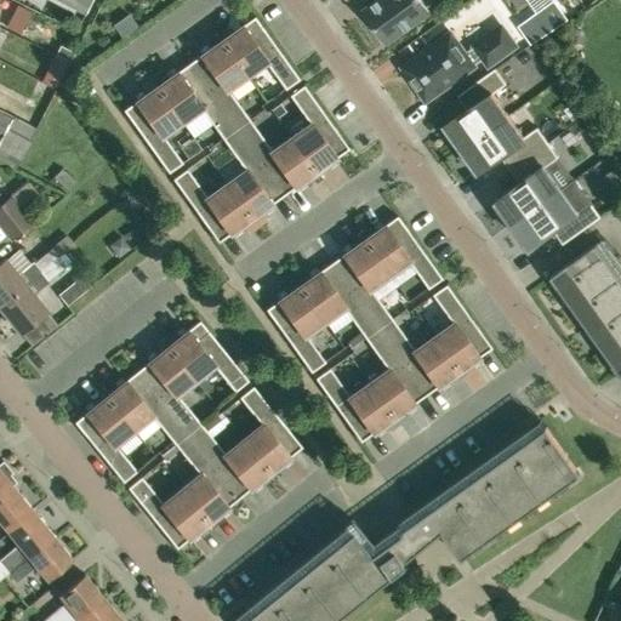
[(431,11),(422,0),(377,0),(364,10),(387,41),(431,11)]
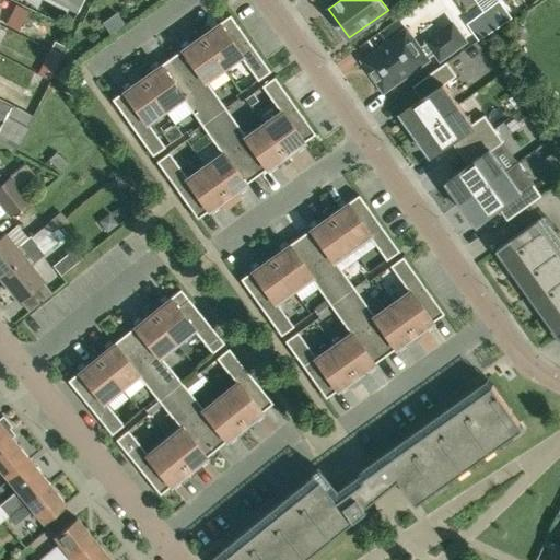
[(499,0),(467,23),(479,39),(511,16),(499,0)]
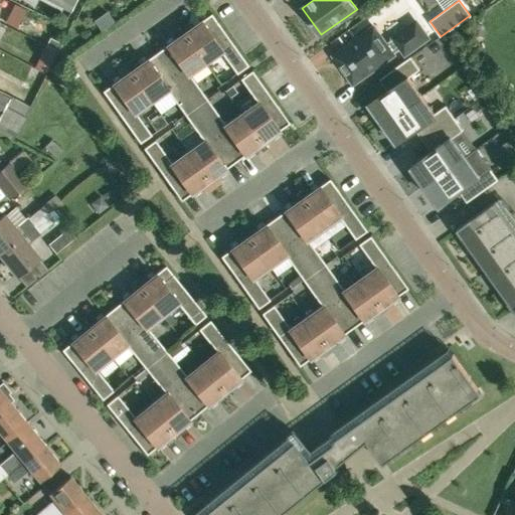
[(14,5),(5,22),(16,27),(25,10),(14,5)]
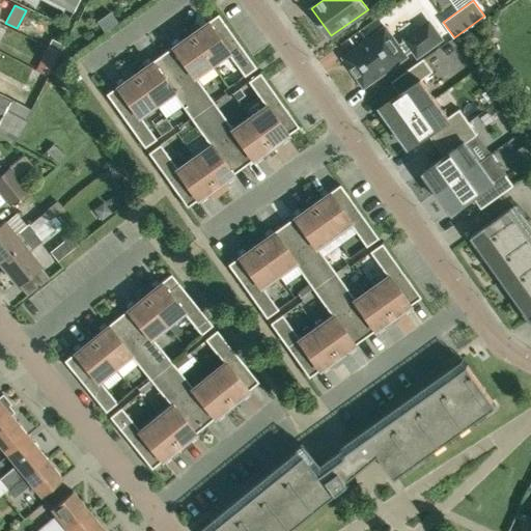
[(218,14),(190,33),(211,63),(228,52),(246,75),(256,67),(218,14)]
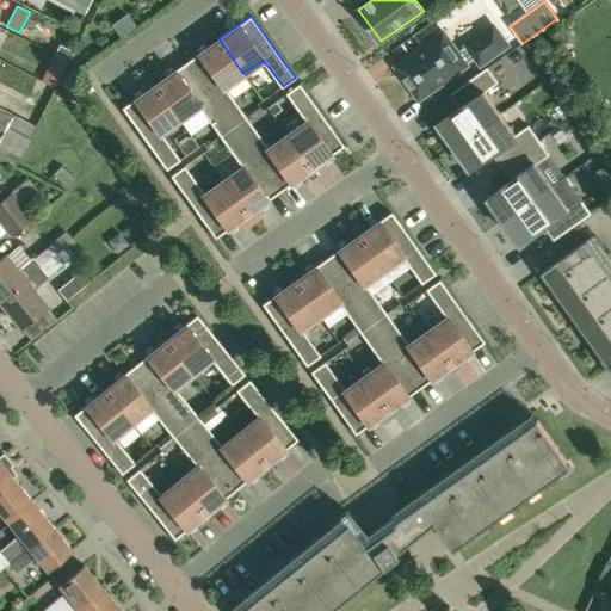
[(481,63),(508,44),(494,25),(458,51),(444,31),(396,66),(420,98),(476,57),(481,63)]
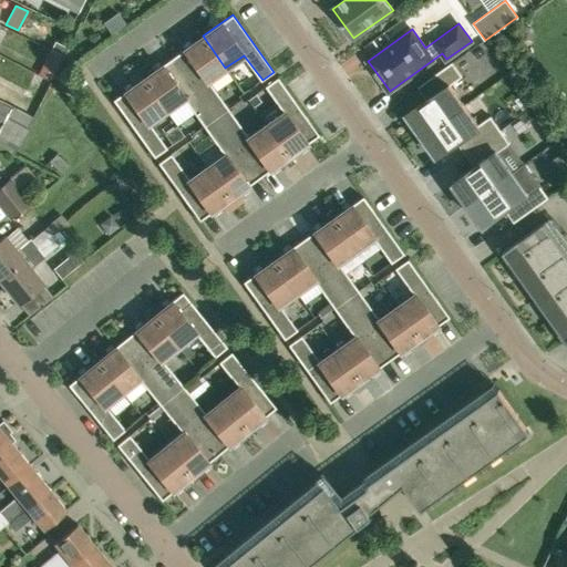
[(216,117),(229,107),(209,80),(225,68),(203,35),(173,57),(216,117)]
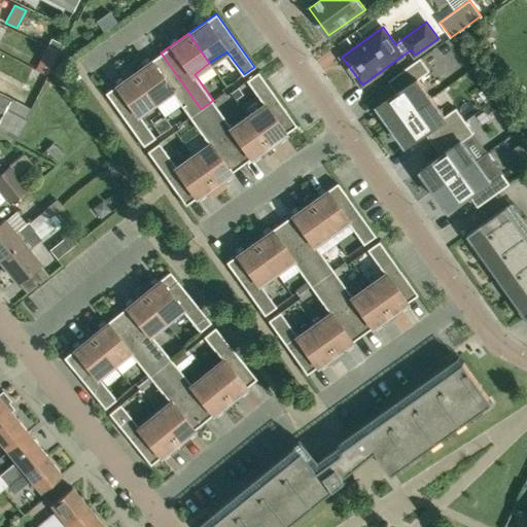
[(189,116),(201,109),(161,53),(133,72),(154,102),(171,91),(189,116)]
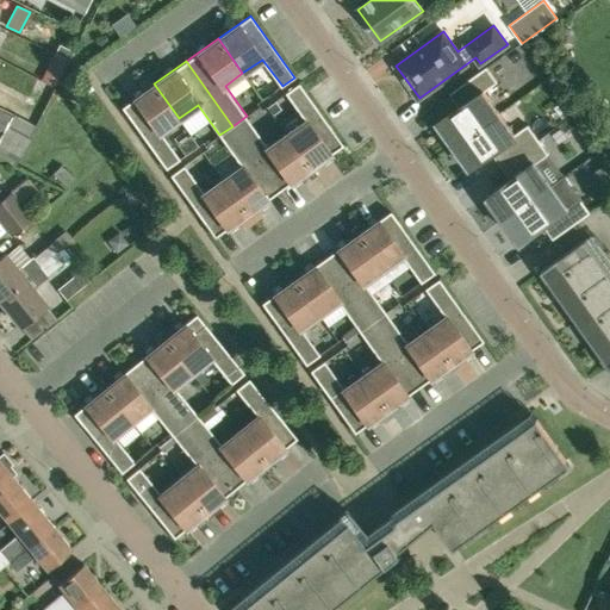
[(453,145),(500,112),(485,91),(498,82),(487,67),(458,87),(467,101),(437,123),(453,145)]
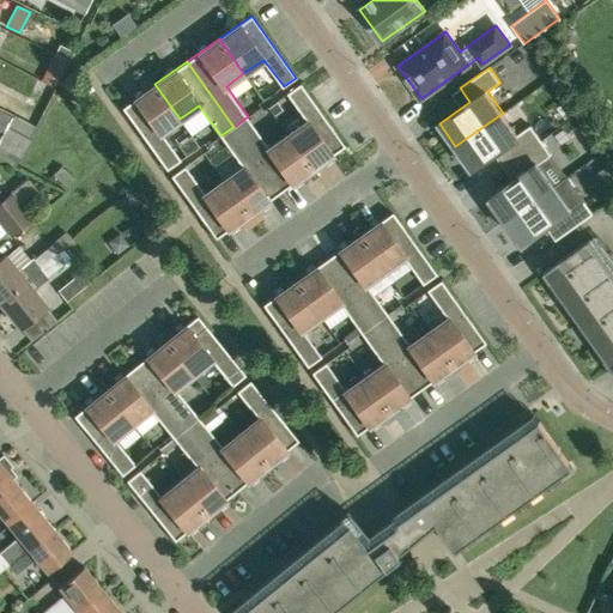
[(311,169),(345,145),(301,83),(287,92),(307,120),(286,134),(311,169)]
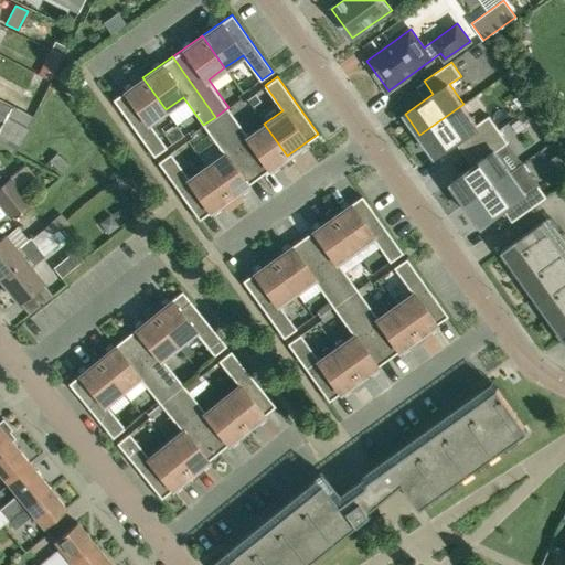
[(166,109),(142,77),(113,99),(155,157),(167,147),(149,121),(166,109)]
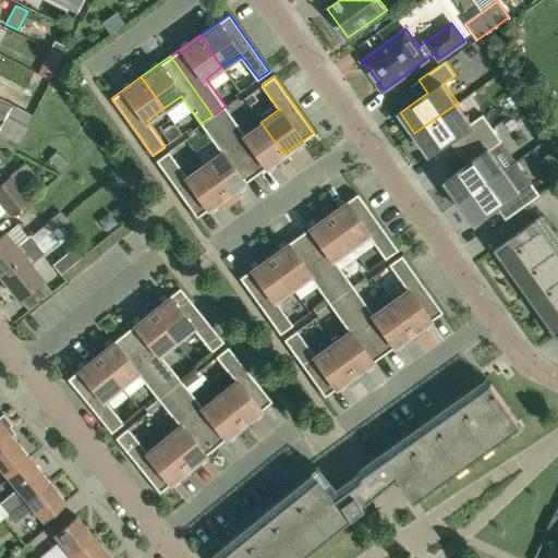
[(0,129),(0,143),(15,150),(43,95),(22,85),(0,129)]
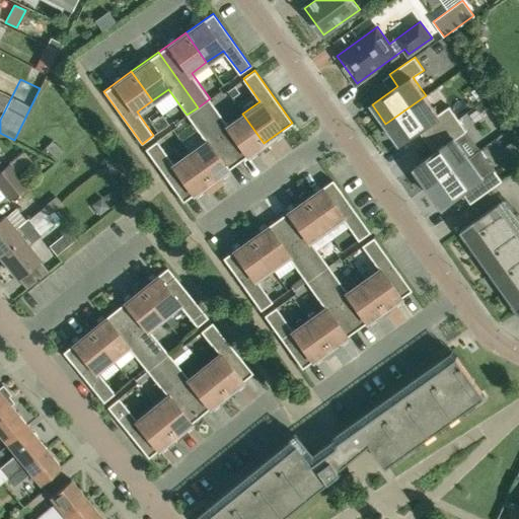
[(0,110),(2,112),(9,98),(0,92),(0,110)]
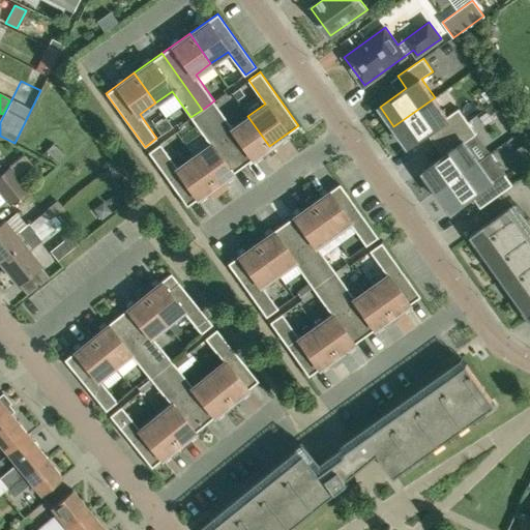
[(448,116),(435,97),(393,126),(408,146),(435,127),(442,139),(468,120),(460,108),(448,116)]
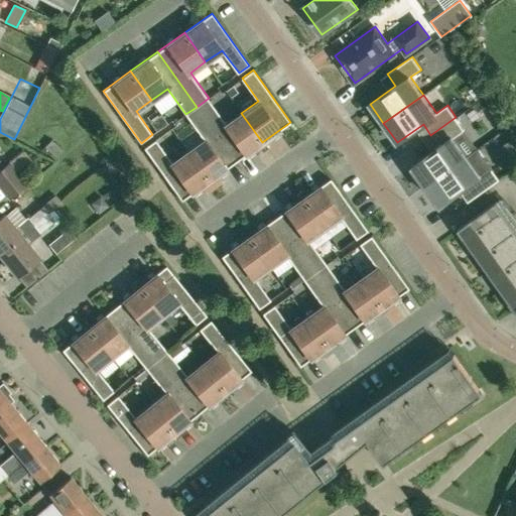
[(209,98),(197,107),(236,161),(262,142),(241,113),(227,123),(209,98)]
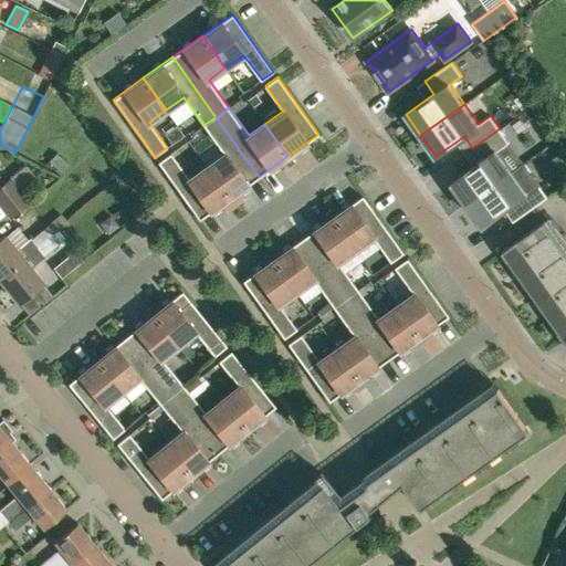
[(198,156),(206,166),(229,198),(259,177),(216,117),(203,125),(217,143),(198,156)]
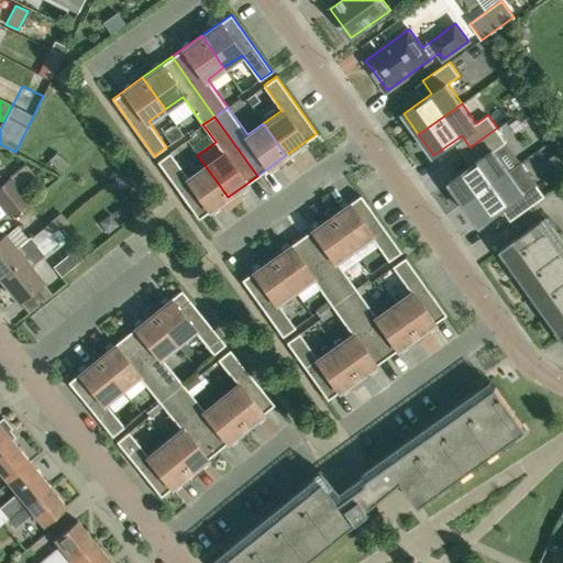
[(158,133),(166,144),(181,134),(175,123),(158,133)]
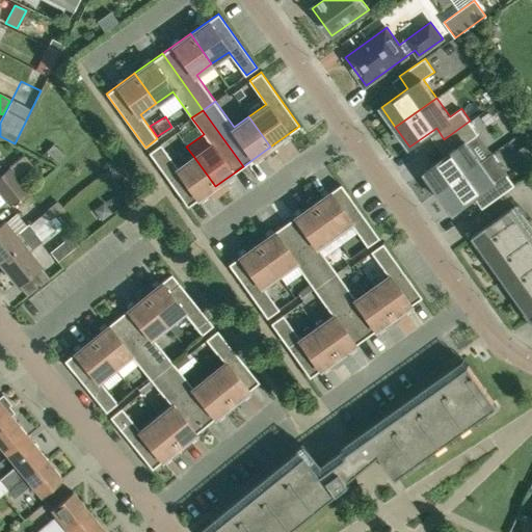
[(470,121),(444,139),(452,152),(426,170),(441,189),(481,161),(468,142),(479,134),(470,121)]
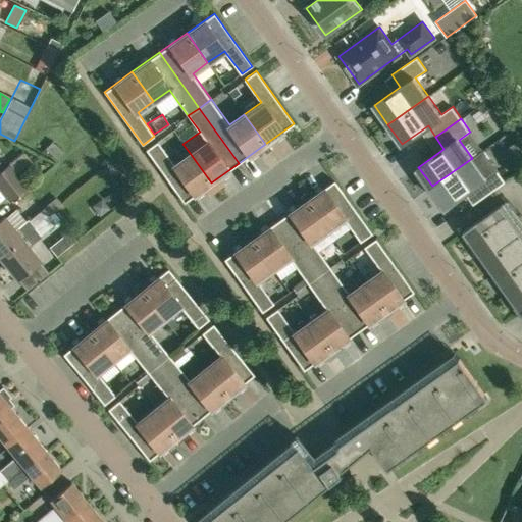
[(211,183),(190,153),(174,164),(158,141),(146,149),(185,202),(211,183)]
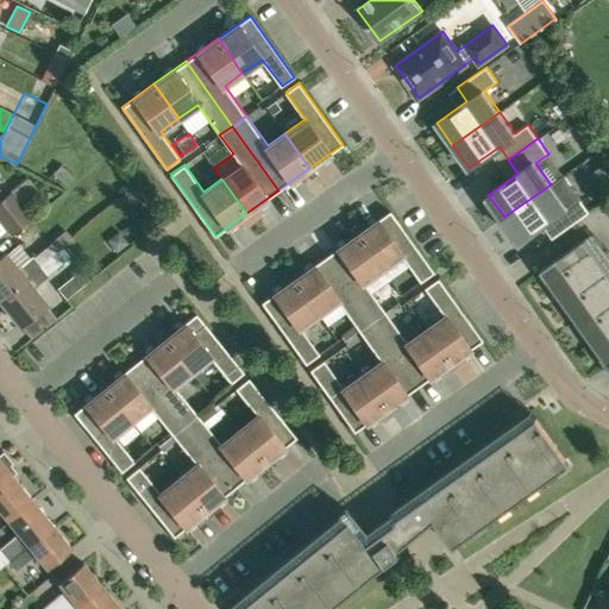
[(551,184),(504,217),(520,240),(550,219),(560,233),(590,212),(579,196),(566,206),(551,184)]
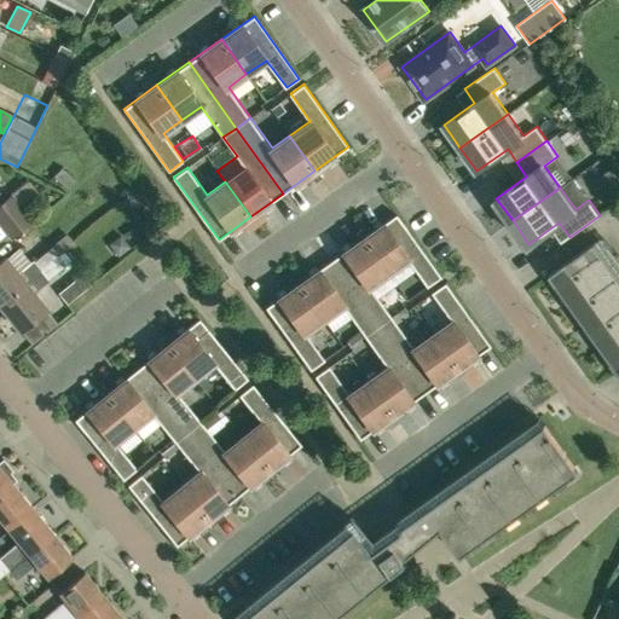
[(9,195),(0,200),(0,223),(11,236),(29,220),(9,195)]
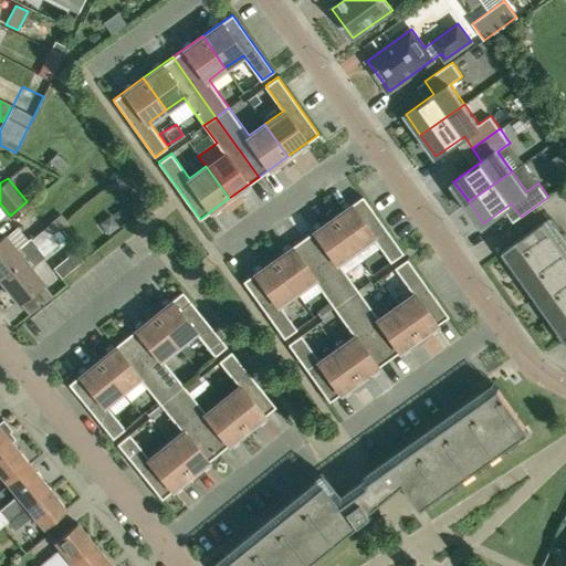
[(404,253),(402,252),(362,196),(332,217),(355,250),(373,237),(390,262),(404,253)]
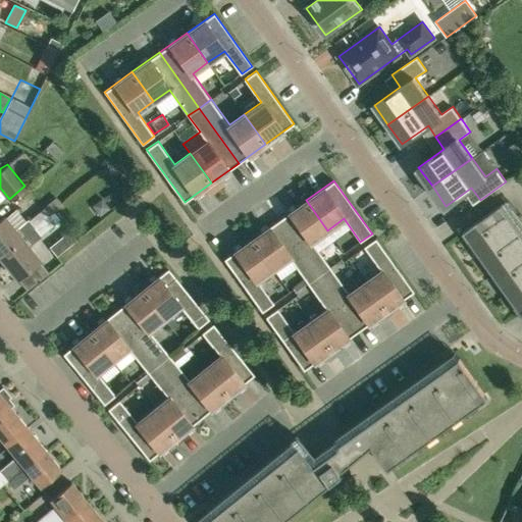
[(318,275),(329,267),(311,242),(327,230),(306,200),(278,220),(318,275)]
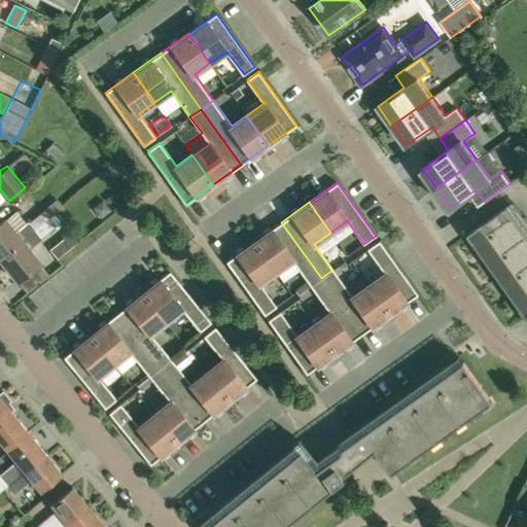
[(526,233),(507,206),(468,234),(526,315),(526,313),(526,233)]
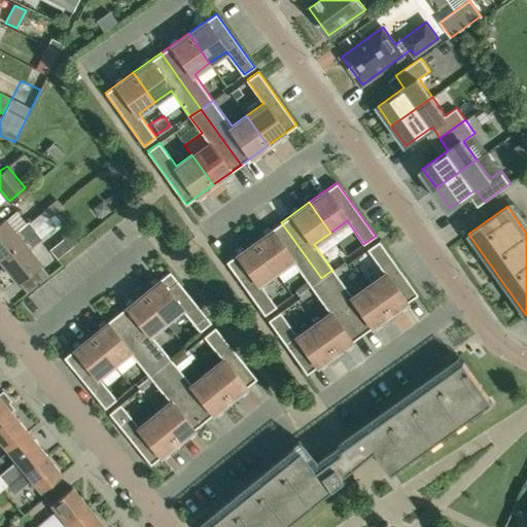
[(34,231),(50,217),(44,210),(28,223),(34,231)]
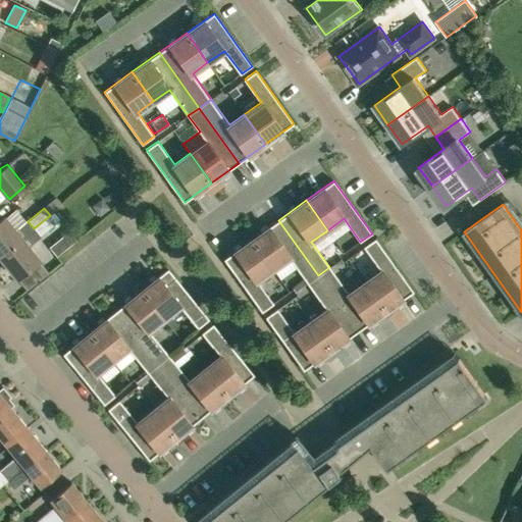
[(0,217),(0,254),(20,238),(21,239),(34,228),(28,221),(27,220),(14,229),(3,215),(0,217)]
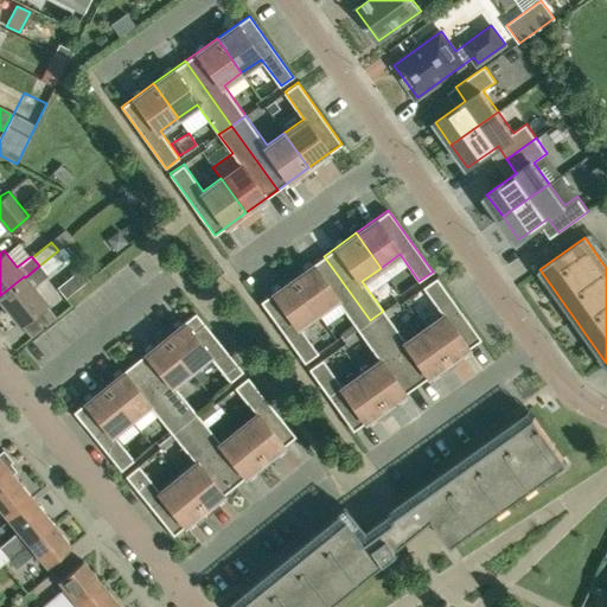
[(25,278),(24,276),(0,295),(0,298),(19,323),(44,301),(32,287),(64,259),(58,250),(39,266),(25,278)]
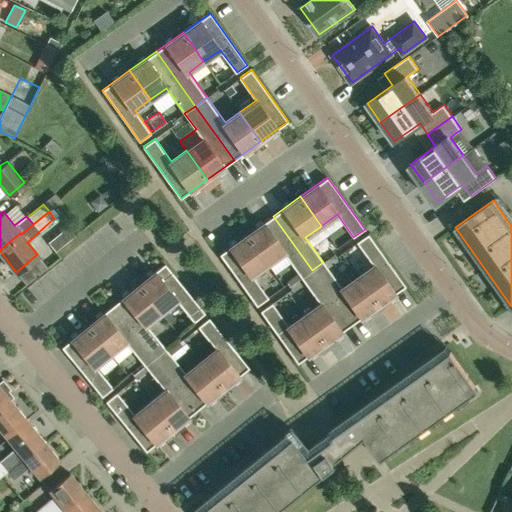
[(302,278),(312,270),(273,216),(246,235),(267,264),(283,252),(302,278)]
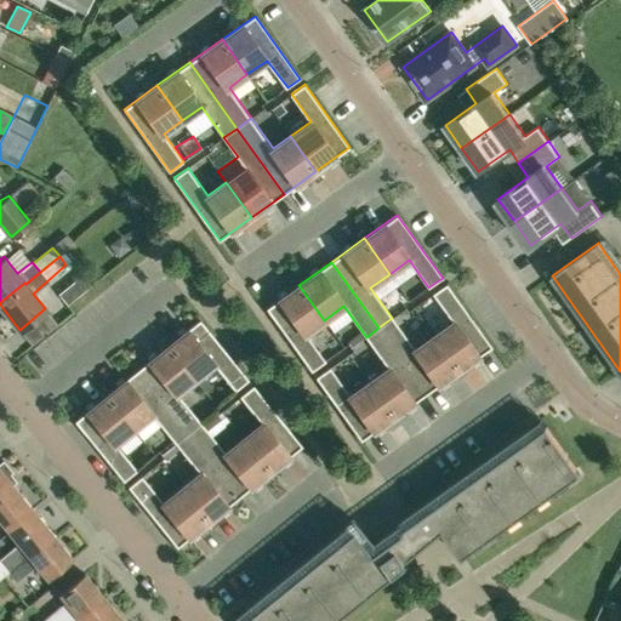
[(79,273),(57,291),(66,302),(87,284),(79,273)]
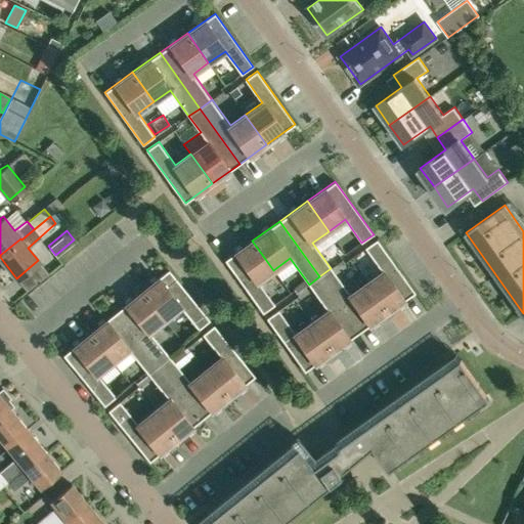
[(415,293),(377,239),(364,248),(382,271),(365,282),(387,312),(415,293)]
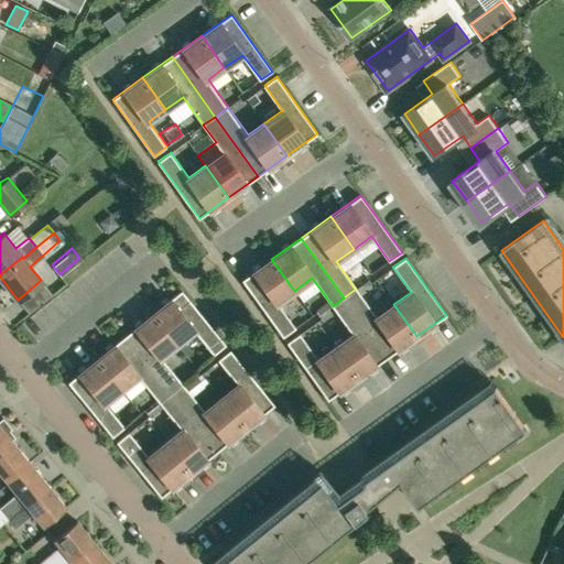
[(294,291),(271,259),(242,280),(283,337),(296,328),(278,303),(294,291)]
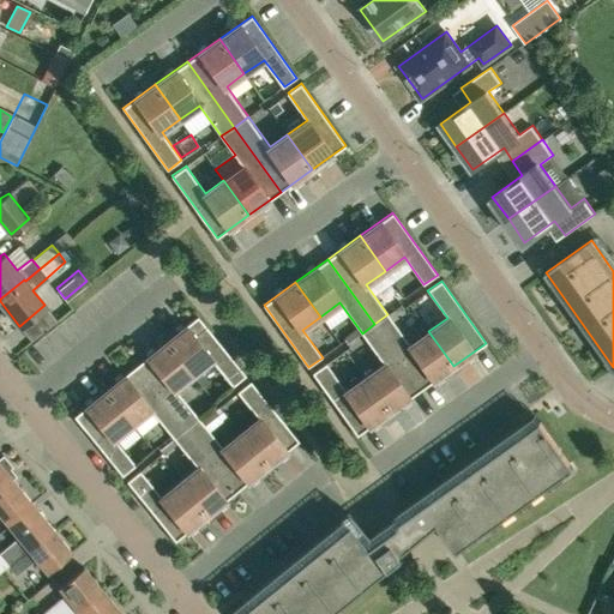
[(387,314),(374,324),(421,390),(453,366),(428,331),(410,344),(387,314)]
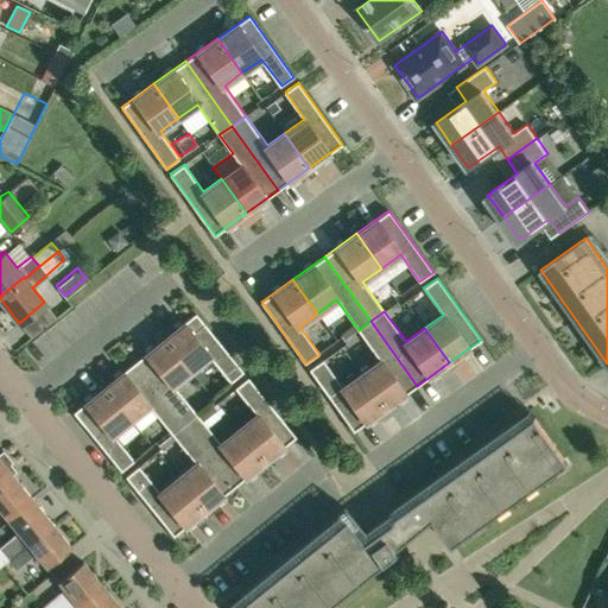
[(164,339),(191,372),(210,356),(230,382),(245,372),(196,312),(164,339)]
